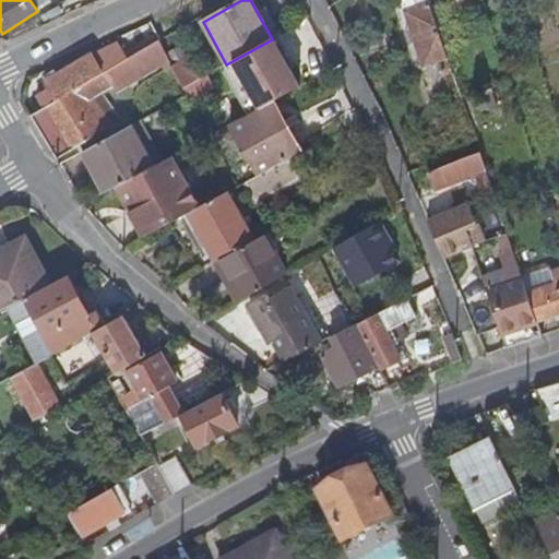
[(449,59),(429,0),(403,0),(401,1),(424,68),(449,59)]
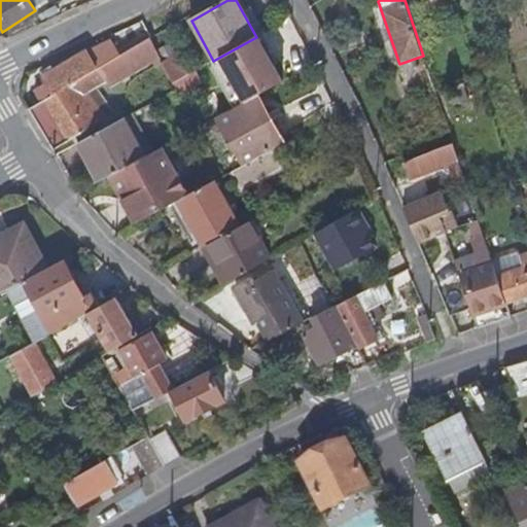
[(260,35),(256,37),(273,66),(277,64),(260,35)]
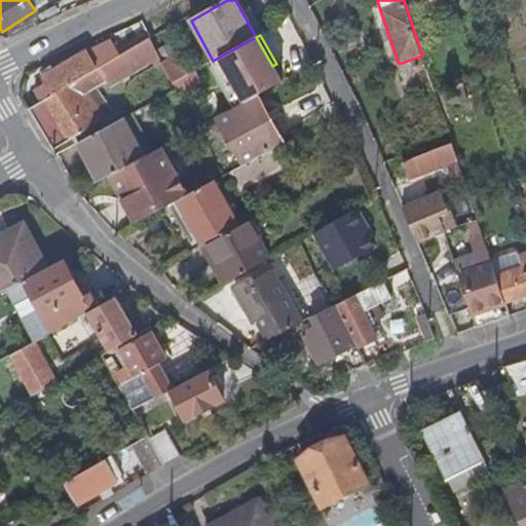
[(213,61),(209,63),(234,108),(282,81),(272,66),(256,37),(213,61)]
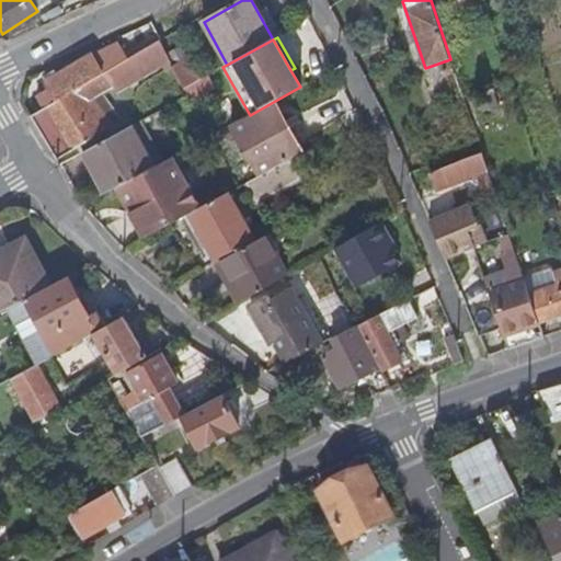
[(41,99),(46,109),(106,75),(130,59),(121,45),(93,57),(93,55),(48,82),(53,91),(41,99)]
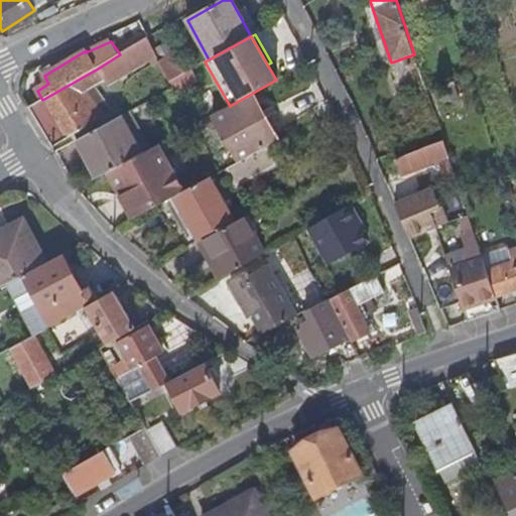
[(128,69),(120,54),(98,69),(105,79),(106,82),(128,69)]
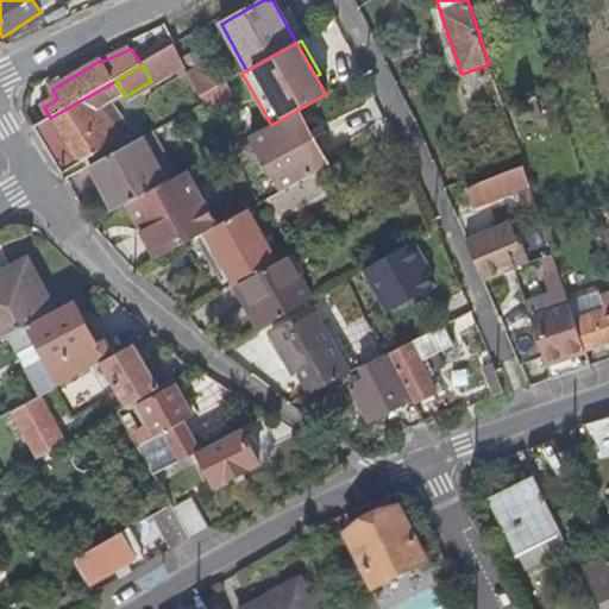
[(187,73),(199,96),(214,88),(201,66),(187,73)]
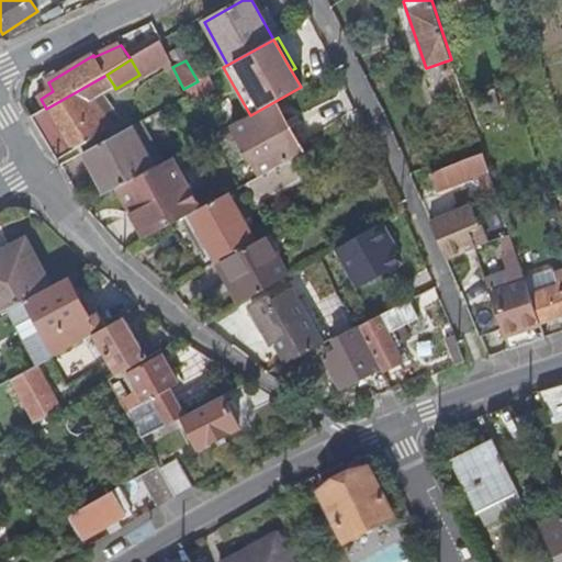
[(114,86),(107,75),(46,109),(34,116),(59,159),(105,131),(86,102),(114,86)]
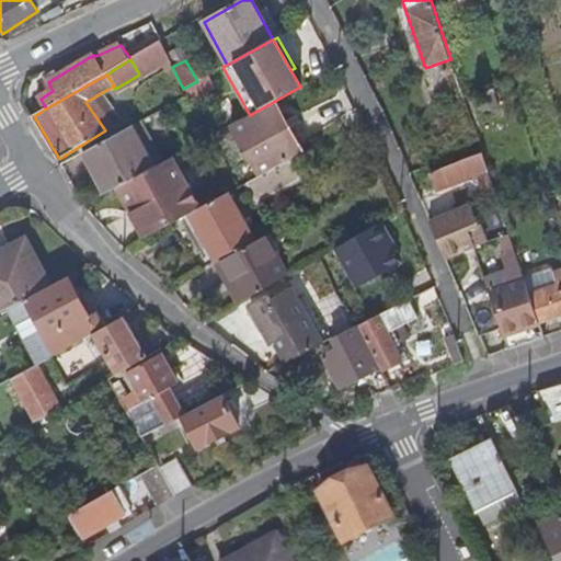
[(249,149),(262,173),(301,151),(288,127),(281,130),(267,107),(232,126),(245,150),(249,149)]
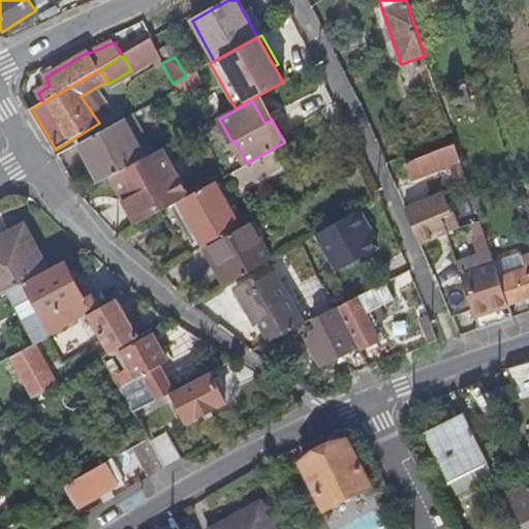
[(131,115),(123,119),(146,158),(154,153),(131,115)]
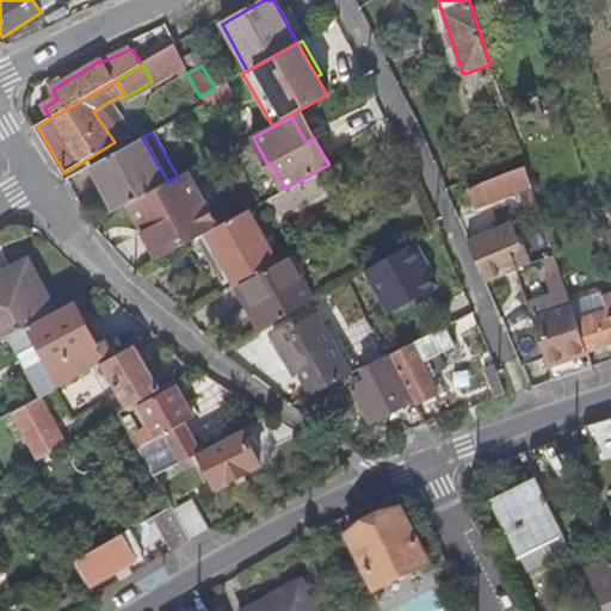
[(88,166),(102,187),(115,211),(128,205),(168,183),(142,137),(88,166)]
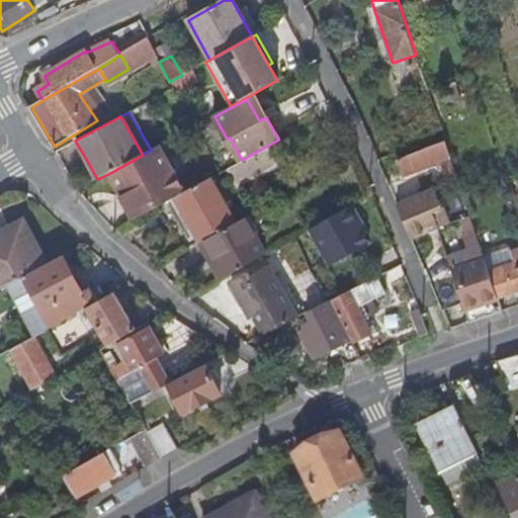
[(458,179),(446,142),(430,148),(393,164),(399,179),(437,165),(442,180),(438,181),(440,186),(458,179)]
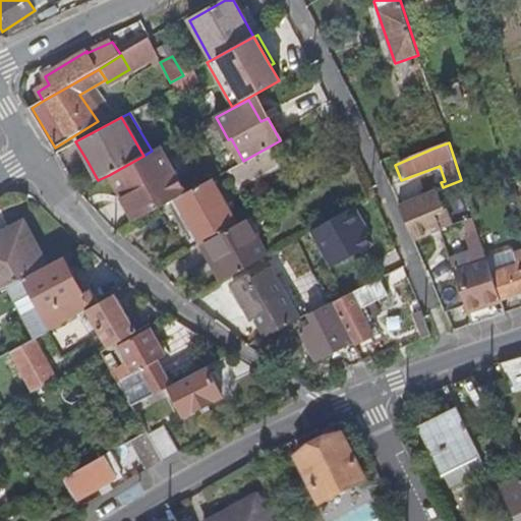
[(132,191),(145,215),(186,192),(161,146),(152,151),(143,156),(109,175),(121,197),(132,191)]
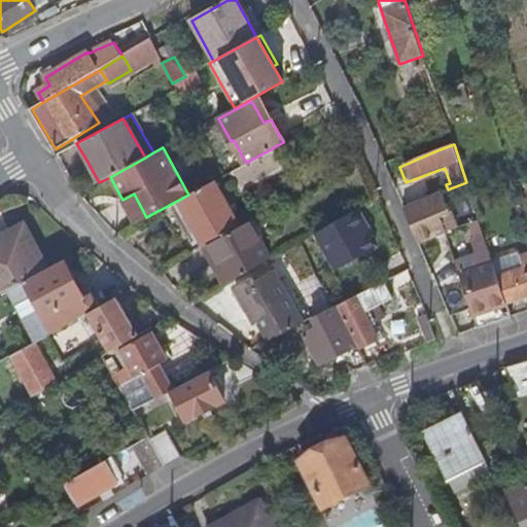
[(231,174),(241,192),(282,171),(272,152),(231,174)]
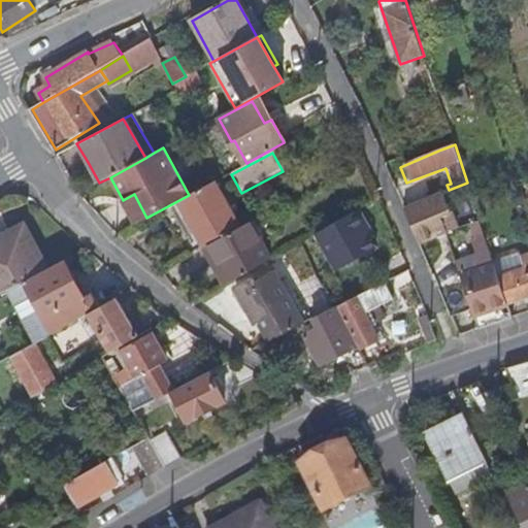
[(170,206),(197,254),(236,231),(242,228),(217,183),(170,206)]
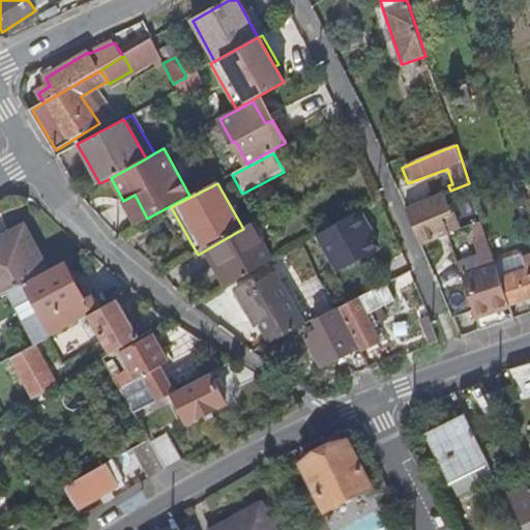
[(459,229),(445,194),(403,211),(418,245),(448,233),(459,229)]
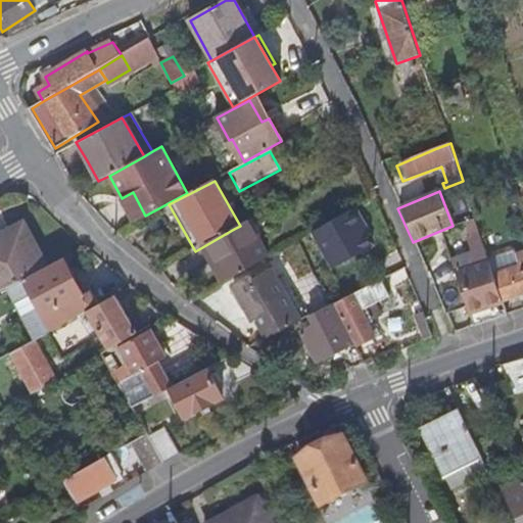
[(133,192),(122,198),(134,221),(145,216),(133,192)]
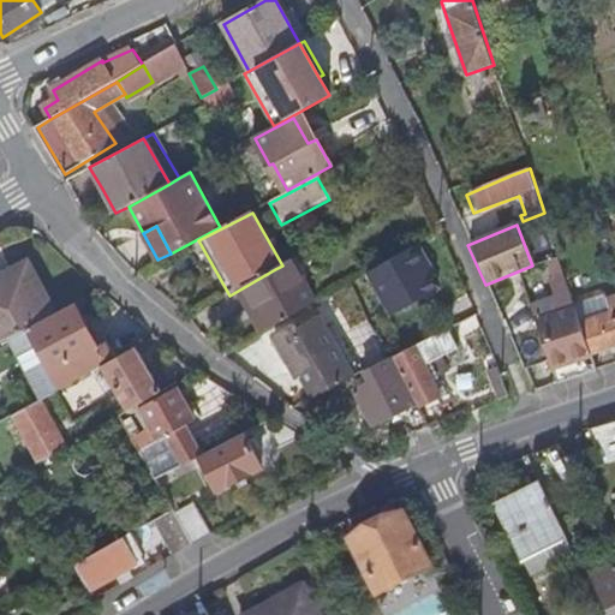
[(424,239),(370,264),(392,312),(446,287),(424,239)]
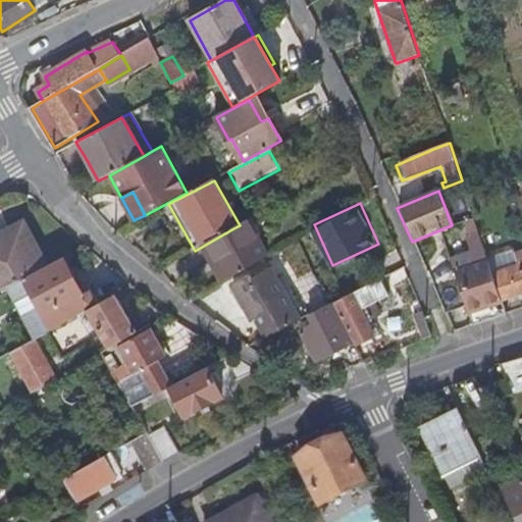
[(0,290),(47,266),(28,228),(0,243),(0,290)]
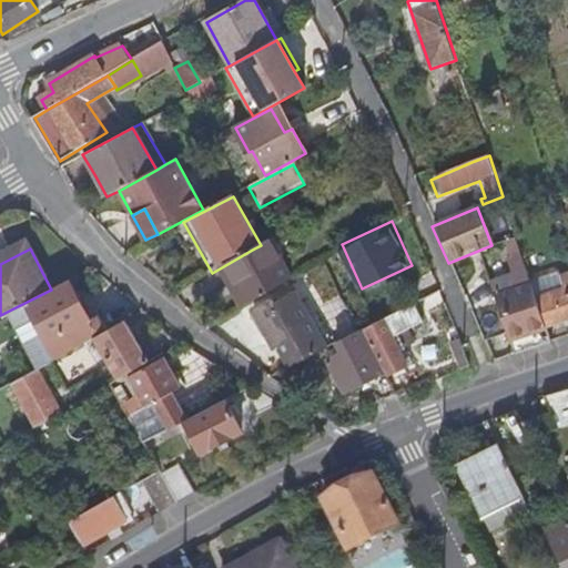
[(223,293),(234,313),(277,287),(254,249),(212,273),(223,293)]
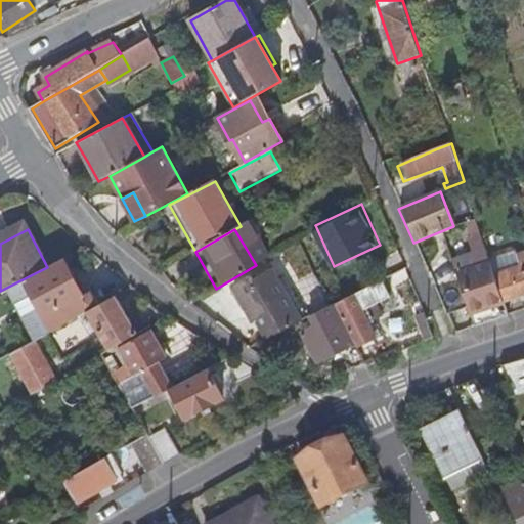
[(500,267),(522,259),(517,247),(495,256),(500,267)]
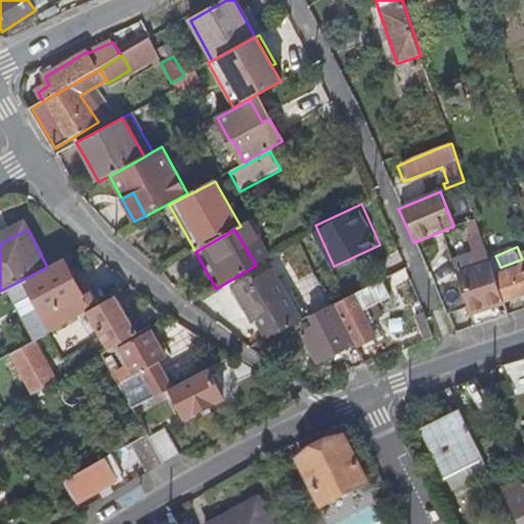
[(495,275),(486,249),(480,250),(485,264),(457,273),(460,278),(470,308),(476,326),(509,315),(505,302),(495,275)]
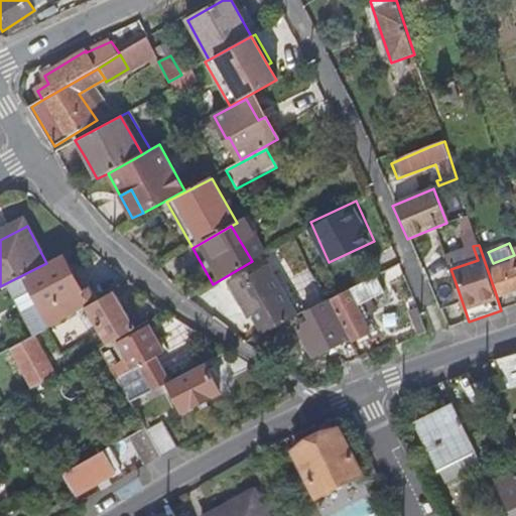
[(0,286),(0,303),(13,297),(20,287),(18,285),(27,280),(52,326),(88,306),(101,299),(94,285),(83,291),(62,254),(46,263),(0,286)]
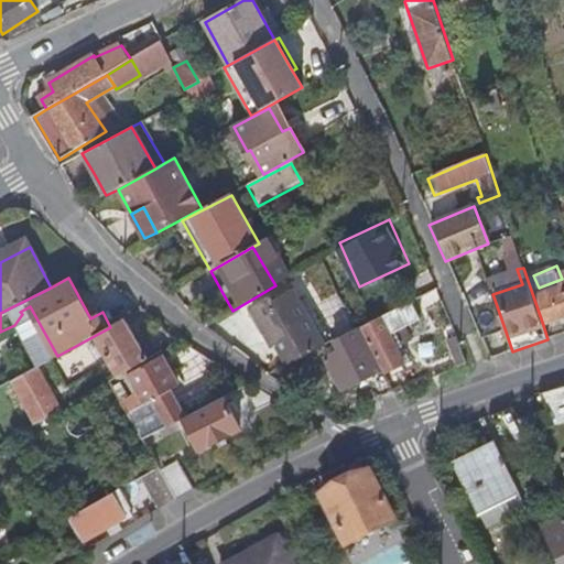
[(563,284),(533,296),(543,325),(563,317),(563,284)]
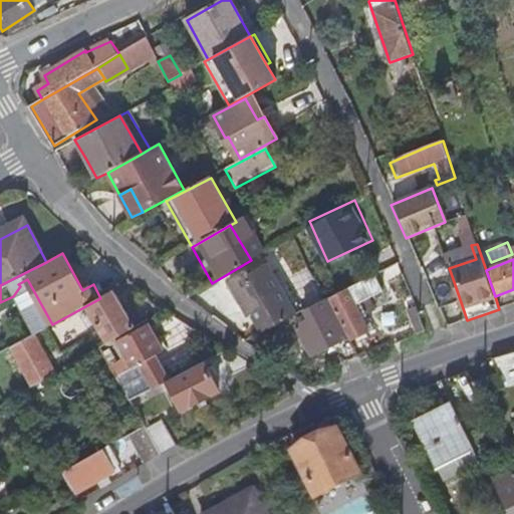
[(265,331),(297,315),(268,265),(249,276),(247,272),(231,281),(236,290),(241,297),(250,313),(253,311),(265,331)]
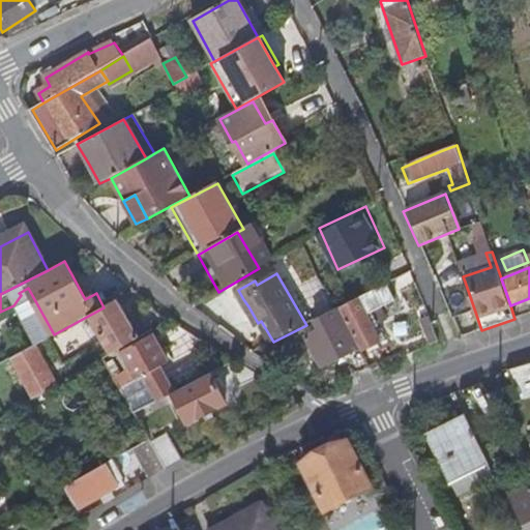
[(401,298),(392,282),(341,307),(346,318),(362,351),(381,342),(367,315),(373,312),(401,298)]
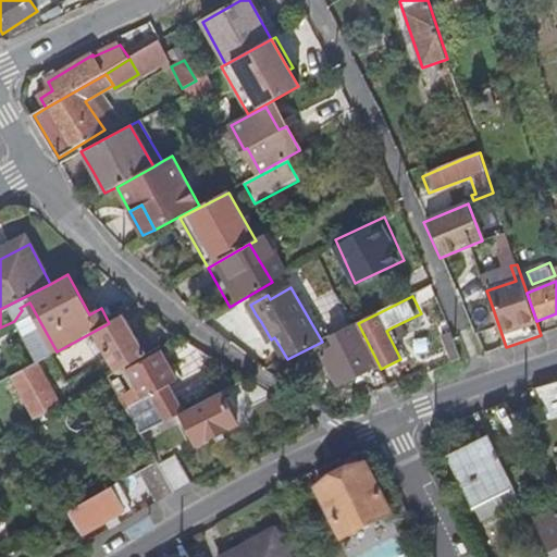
[(473,336),(499,327),(489,296),(460,307),(473,336)]
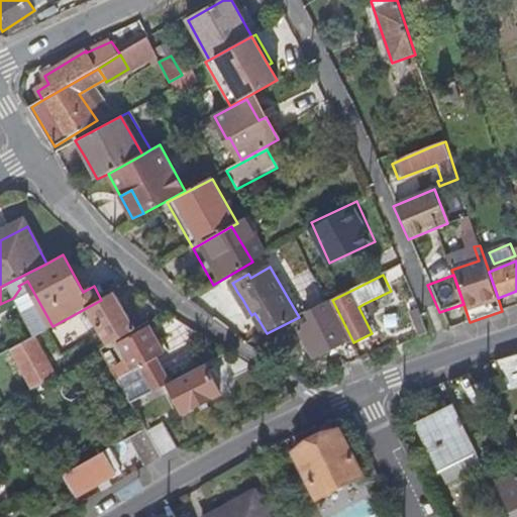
[(135,329),(114,292),(101,300),(88,307),(77,313),(97,349),(98,348),(100,350),(109,345),(135,329)]
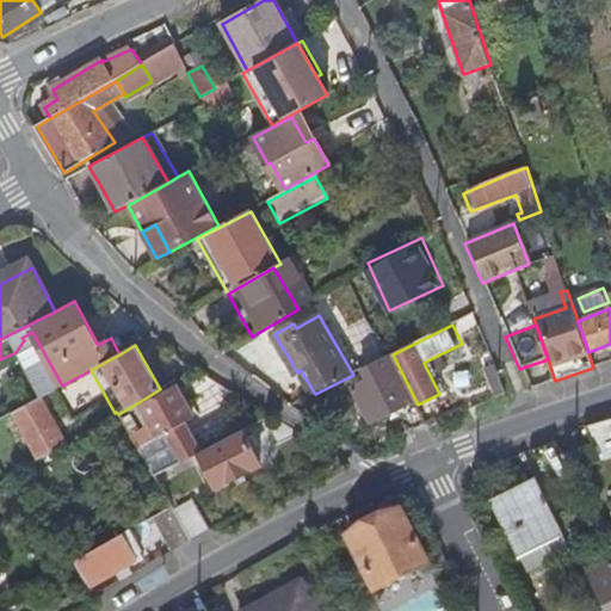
[(287,353),(281,345),(275,349),(279,357),(287,353)]
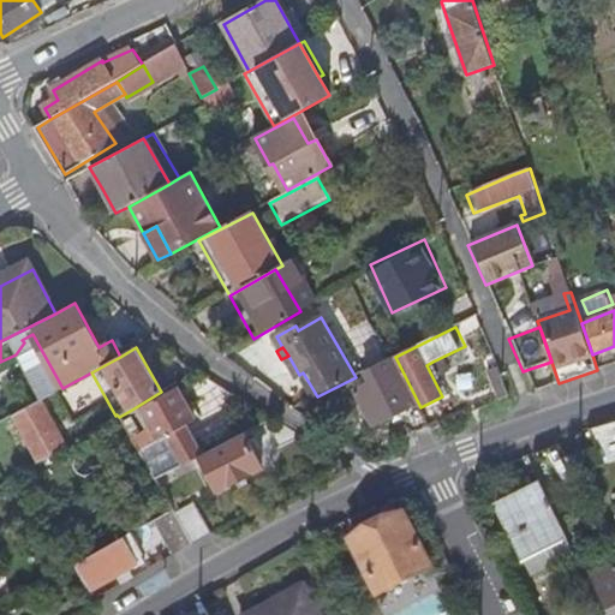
[(448,393),(433,362),(427,365),(442,396),(448,393)]
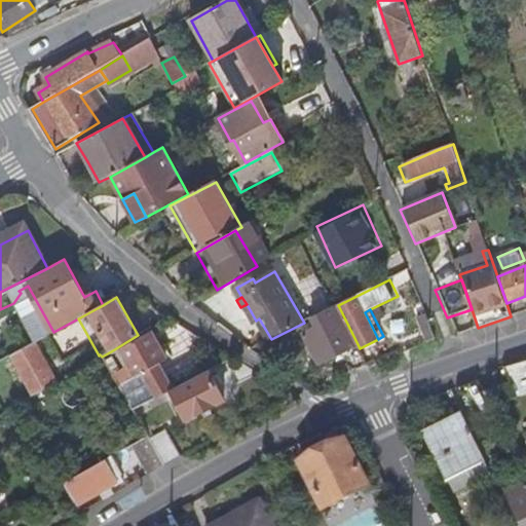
[(353,371),(369,366),(360,348),(343,315),(331,322),(326,311),(312,317),(315,323),(312,325),(314,329),(305,333),(320,363),(343,351),(353,371)]
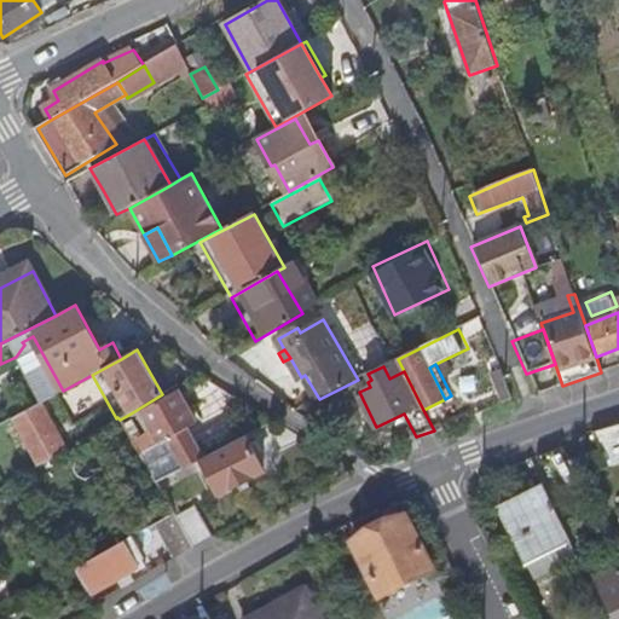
[(522,400),(510,372),(501,377),(512,405),(522,400)]
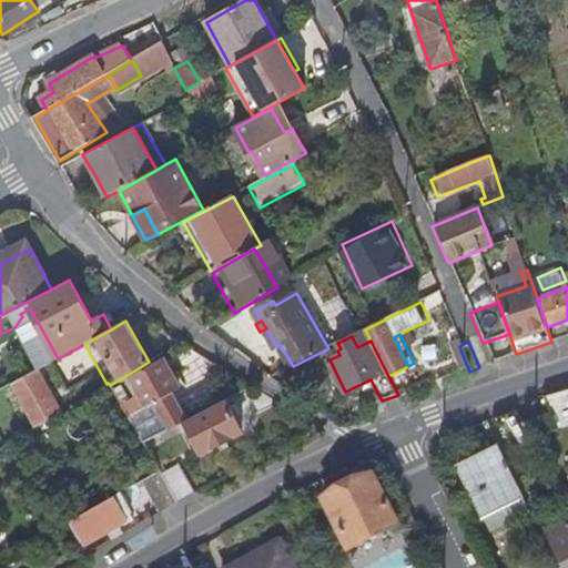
[(3,368),(12,385),(24,377),(37,371),(28,354),(3,368)]
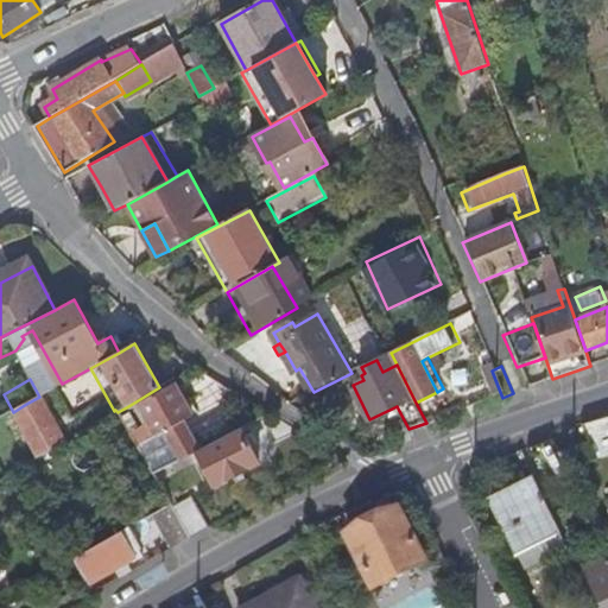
[(157,435),(137,447),(154,475),(200,453),(198,451),(176,409),(187,403),(175,384),(140,404),(157,435)]
